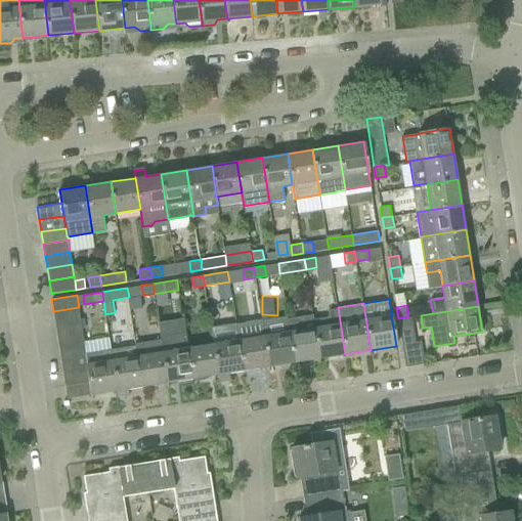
[(79,307),(53,311),(55,324),(81,320),(79,307)]
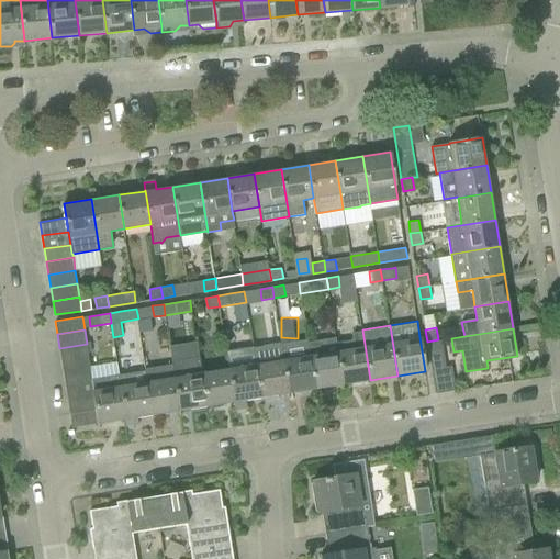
[(337,342),(336,337),(343,384),(370,380),(362,330),(354,331),(350,339),(337,342)]
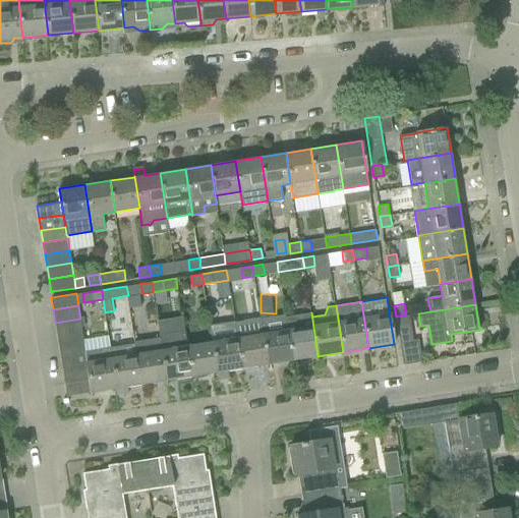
[(318,356),(311,312),(286,317),(288,329),(293,359),(318,356)]
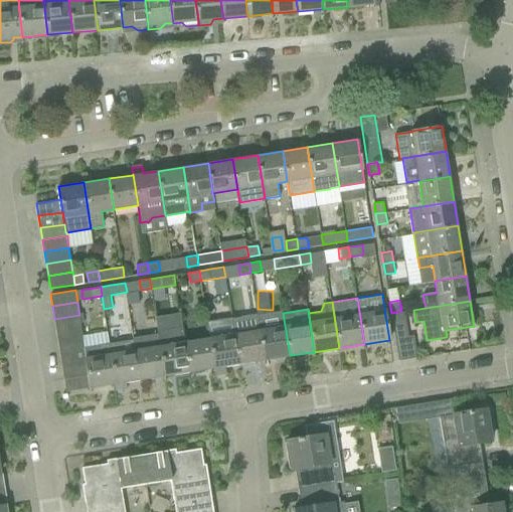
[(271,313),(258,315),(260,329),(265,359),(290,355),(285,325),(283,313),(283,311),(271,313)]
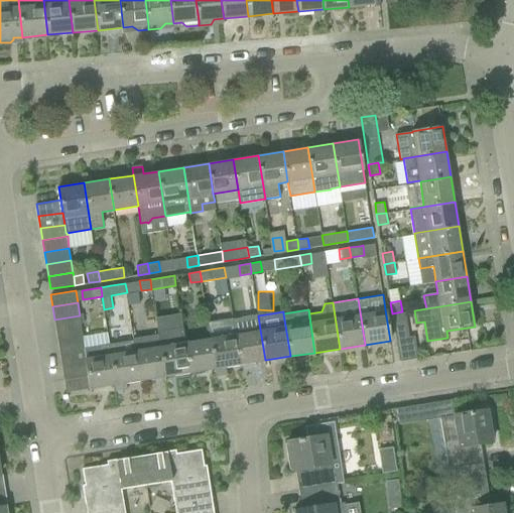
[(402,311),(392,313),(394,325),(396,340),(410,338),(410,337),(406,312),(402,312),(402,311)]
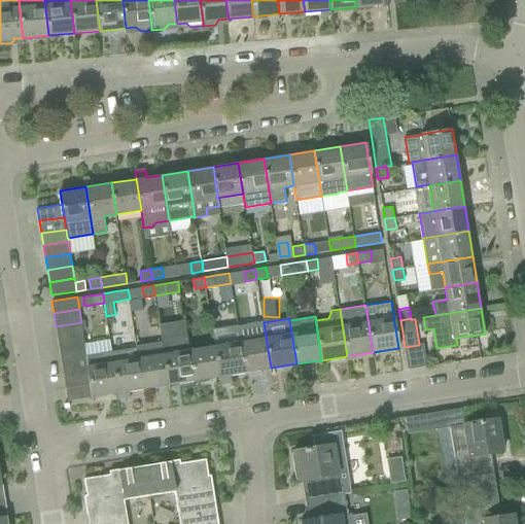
[(81,322),(56,326),(58,339),(83,335),(81,322)]
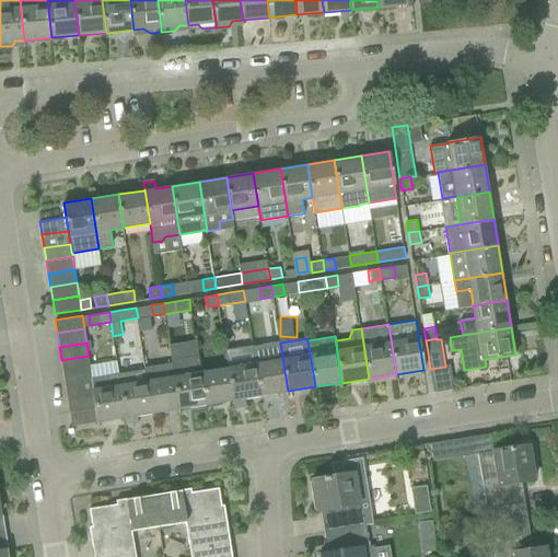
[(243,364),(241,348),(225,350),(229,367),(235,406),(245,405),(245,398),(260,395),(256,362),(243,364)]
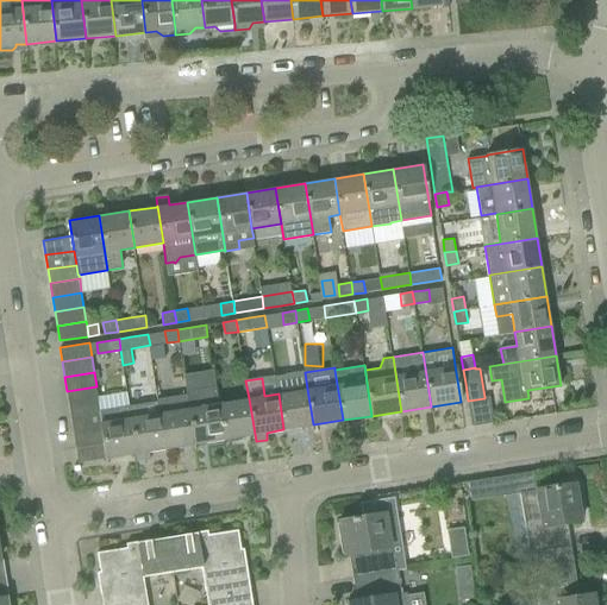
[(217,385),(187,390),(187,392),(195,443),(225,439),(219,403),(217,385)]
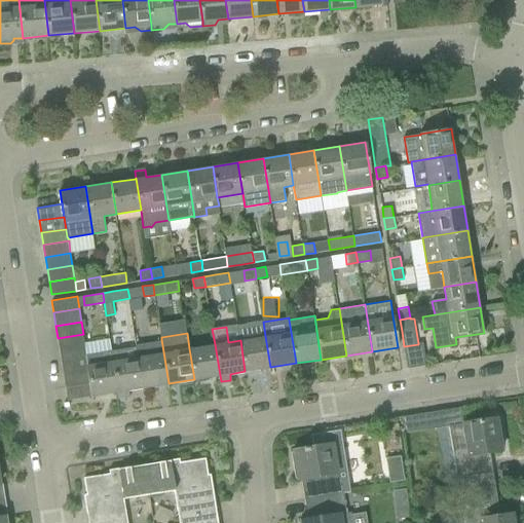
[(83,334),(58,338),(60,349),(85,346),(83,334)]
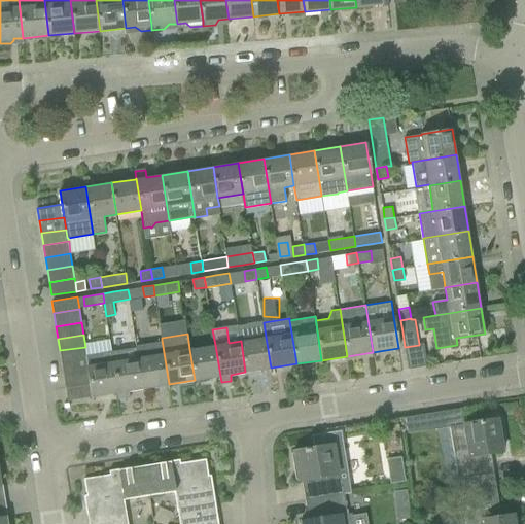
[(266,337),(241,341),(245,372),(271,368),(266,337)]
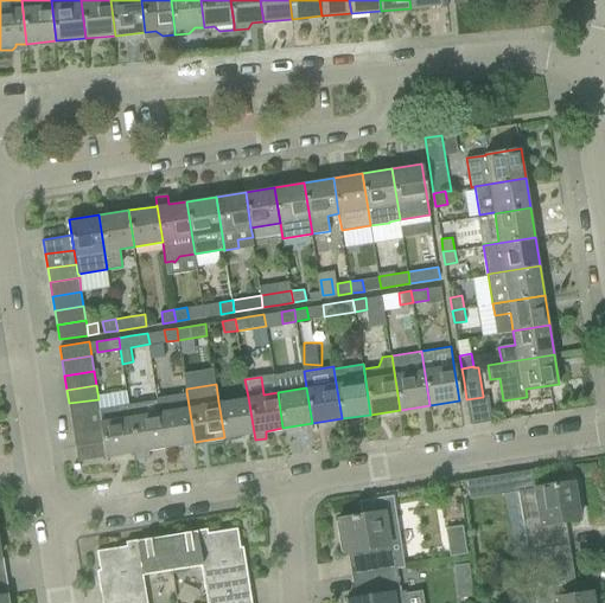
[(186,391),(158,396),(158,399),(165,447),(195,442),(186,391)]
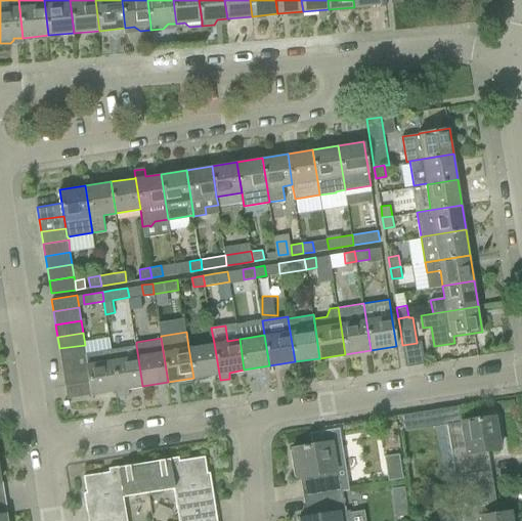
[(214,343),(188,347),(193,378),(218,374),(219,381),(220,380),(214,343)]
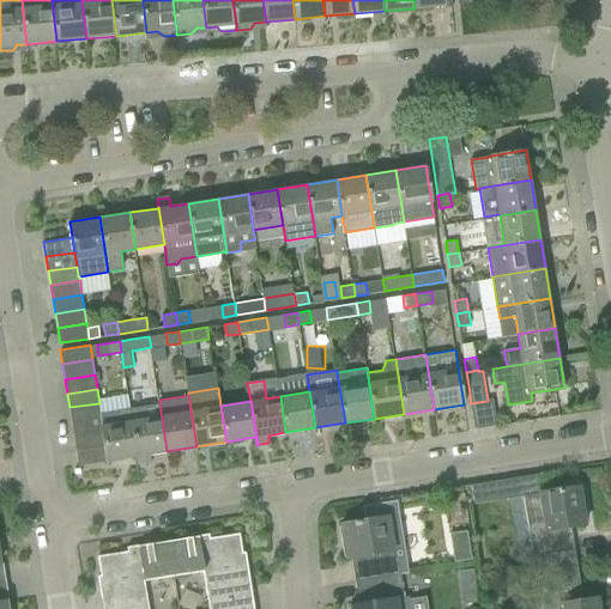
[(101,413),(100,403),(70,407),(72,421),(101,418),(100,413),(101,413)]
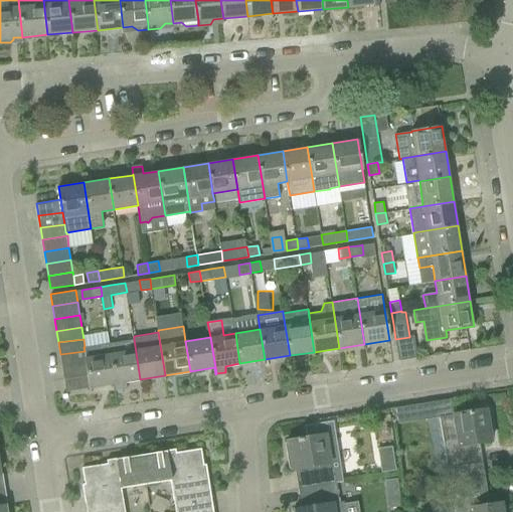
[(140,379),(134,339),(122,341),(123,351),(111,353),(115,383),(116,389),(127,387),(126,381),(140,379)]
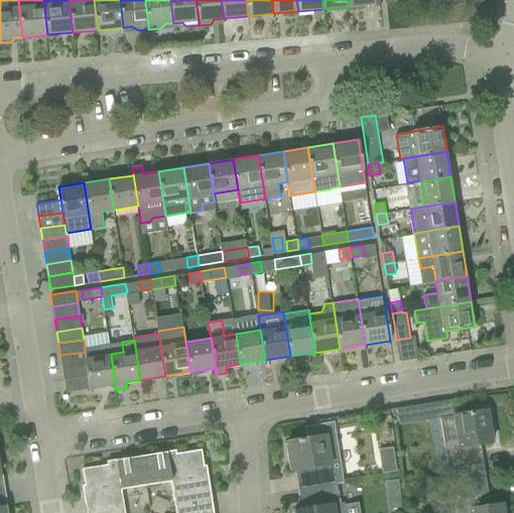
[(109,344),(85,348),(84,348),(85,352),(87,364),(89,376),(91,388),(115,384),(111,354),(109,344)]
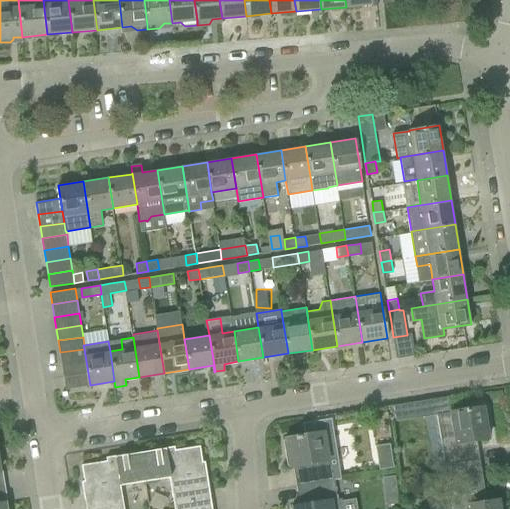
[(86,361),(84,349),(60,352),(62,365),(86,361)]
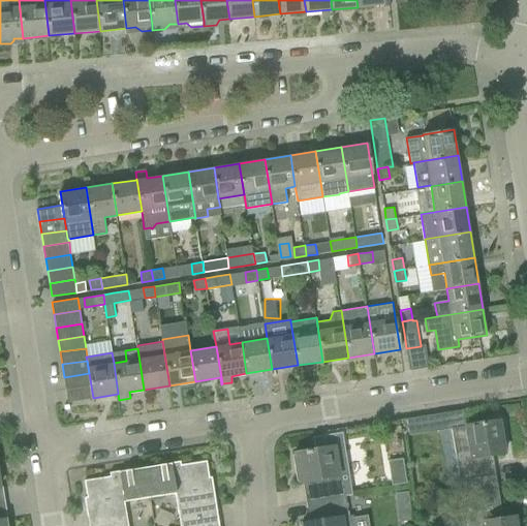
[(91,385),(89,373),(64,377),(66,389),(91,385)]
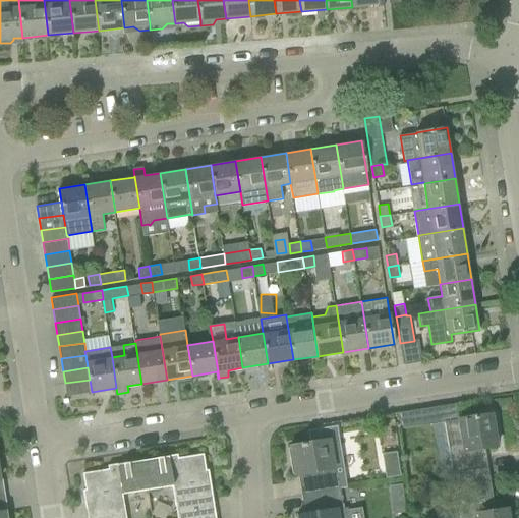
[(492,413),(461,418),(459,401),(439,404),(442,421),(446,420),(456,483),(468,481),(466,469),(485,466),(482,448),(497,446),(492,413)]
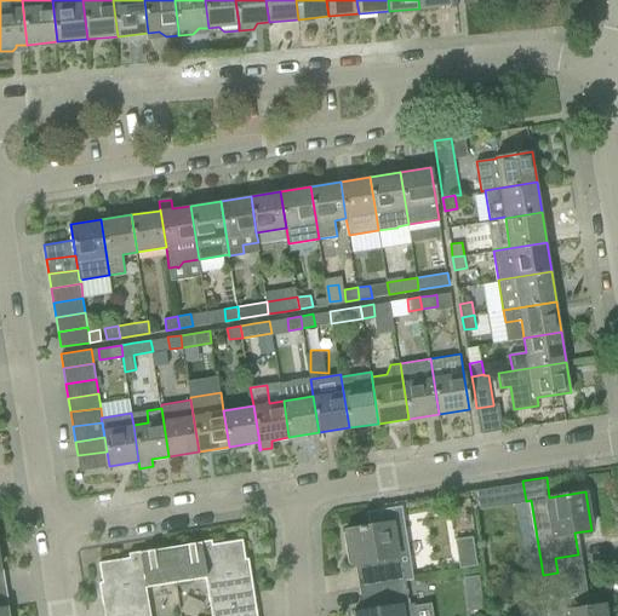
[(410,553),(406,530),(405,520),(345,529),(352,564),(361,562),(365,586),(406,580),(401,554),(410,553)]
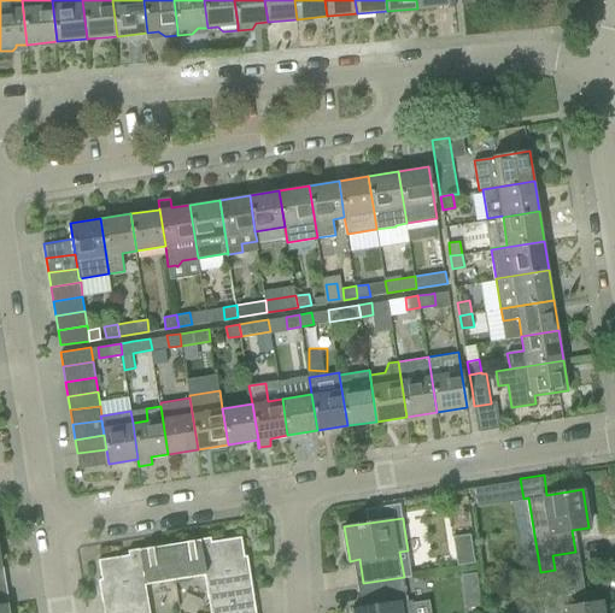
[(473,531),(456,534),(460,561),(476,559),(473,531)]
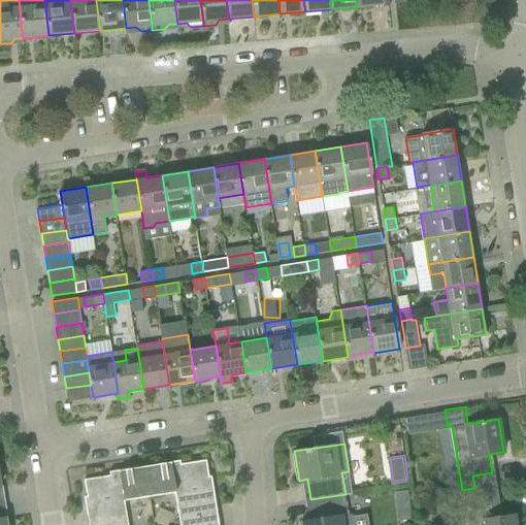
[(181,459),(145,465),(150,496),(175,492),(181,524),(194,523),(192,509),(214,505),(212,494),(215,493),(211,476),(209,476),(206,459),(181,463),(181,459)]
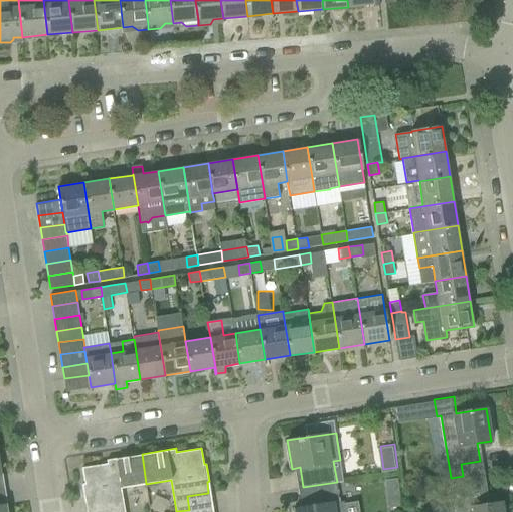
[(146,484),(142,454),(108,459),(108,463),(82,467),(86,483),(82,483),(86,501),(89,501),(90,511),(112,508),(112,511),(125,511),(122,487),(146,484)]
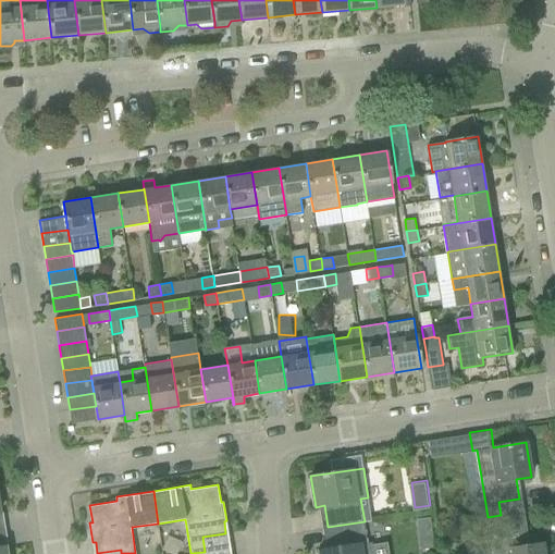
[(525,512),(501,515),(488,517),(492,553),(543,553),(542,543),(527,545),(523,527),(527,527),(525,512)]
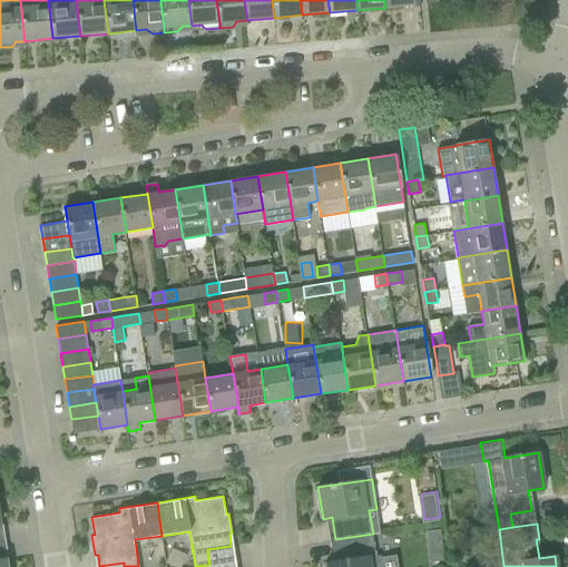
[(440,528),(427,530),(428,543),(442,541),(440,528)]
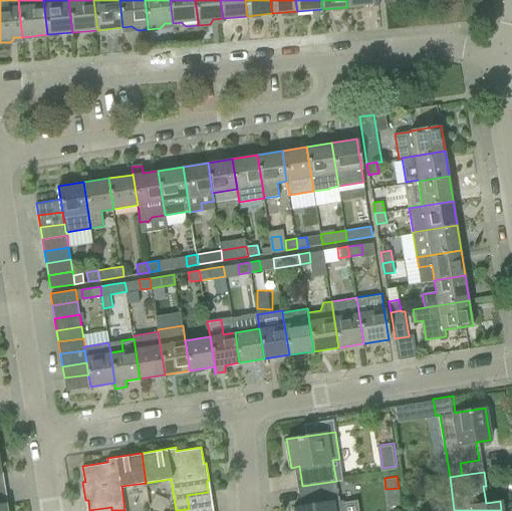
[(301,506),(293,508),(293,510),(343,510),(342,502),(342,501),(339,501),(338,492),(336,481),(302,486),(305,506),(301,506)]
